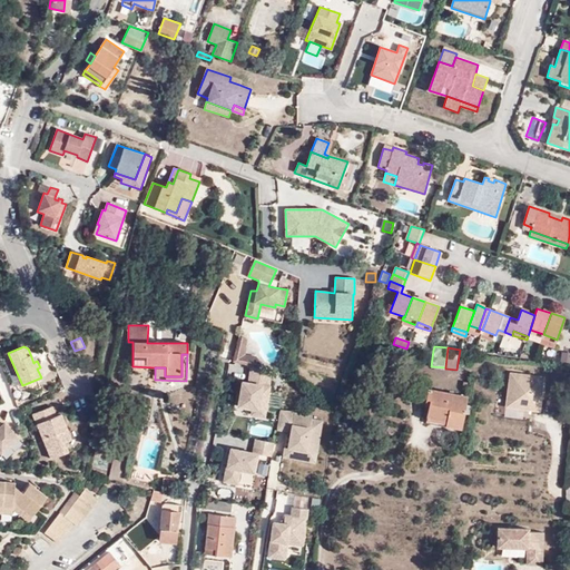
[(235,355),(233,365),(258,370),(261,362),(247,359),(247,357),(235,355)]
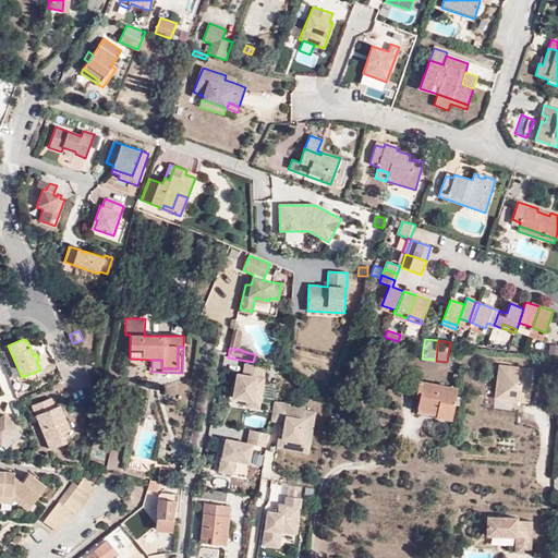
[(534,370),(499,365),(496,399),(530,404),(534,370)]
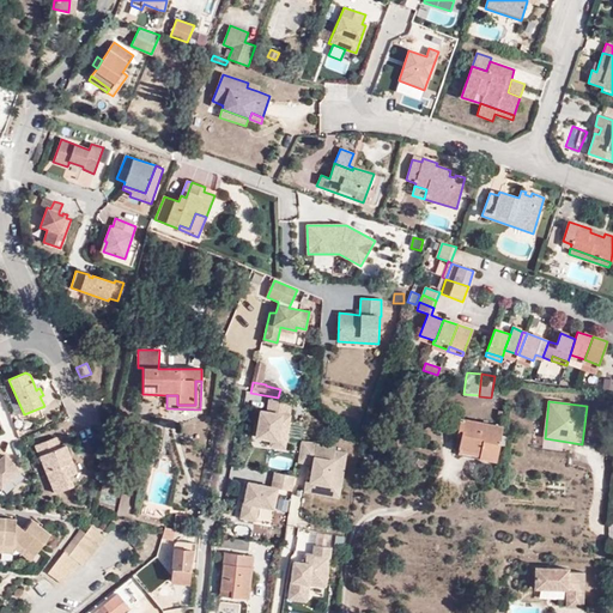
[(291,416),(261,411),(255,438),(271,441),(279,443),(278,449),(285,450),(291,416)]
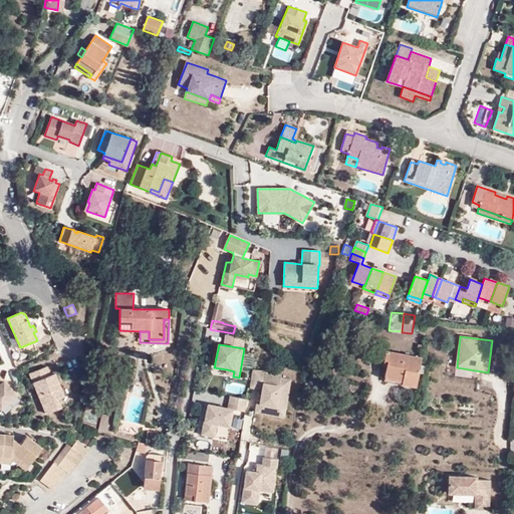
[(7,349),(0,351),(5,363),(12,360),(7,349)]
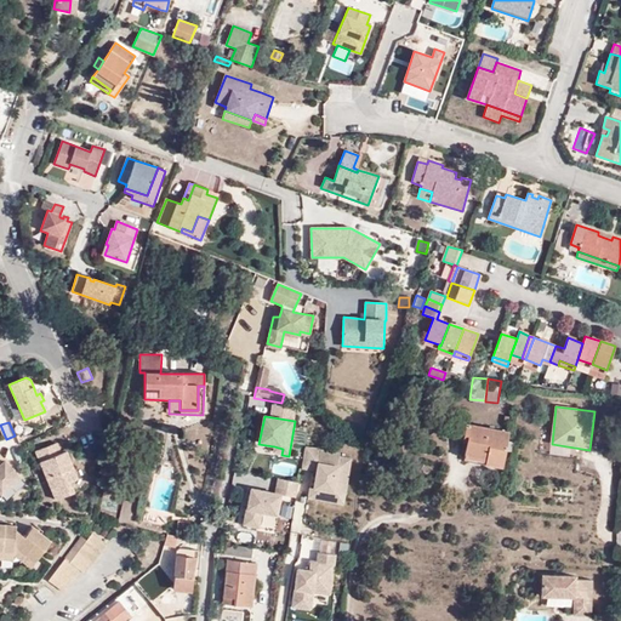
[(463,442),(466,423),(457,422),(455,440),(463,442)]
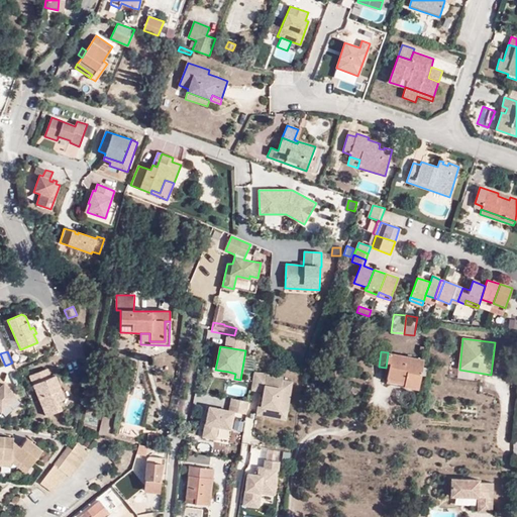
[(423,359),(388,352),(386,368),(389,369),(387,382),(404,385),(404,387),(418,390),(423,359)]
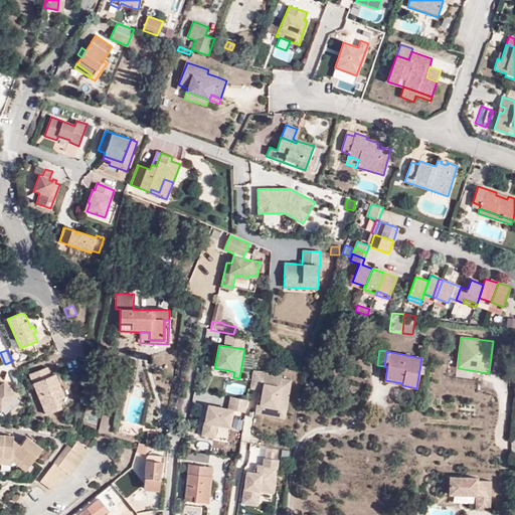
[(57,384),(59,384),(54,373),(50,375),(47,367),(29,374),(46,414),(61,407),(58,400),(64,397),(60,386),(58,387),(57,384)]
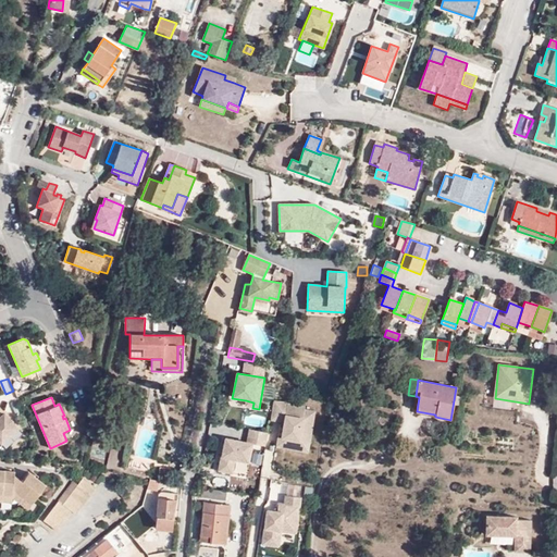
[(279,435),(276,445),(308,452),(314,411),(306,409),(306,406),(286,404),(285,415),(282,435),(279,435)]
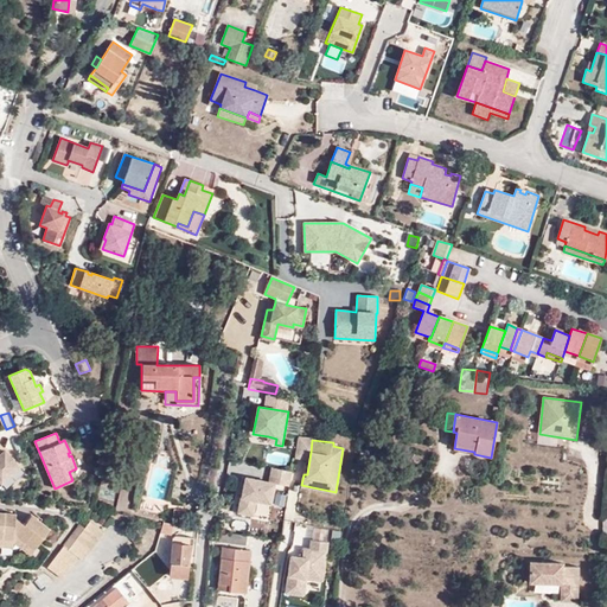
[(19,466),(0,445),(0,483),(0,484),(19,466)]
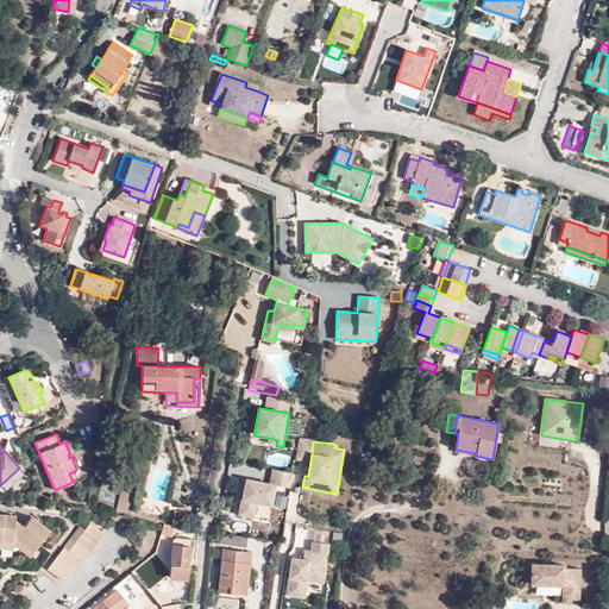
[(290,488),(293,473),(272,470),(270,484),(246,479),(240,515),(255,519),(257,503),(271,507),(276,485),(290,488)]
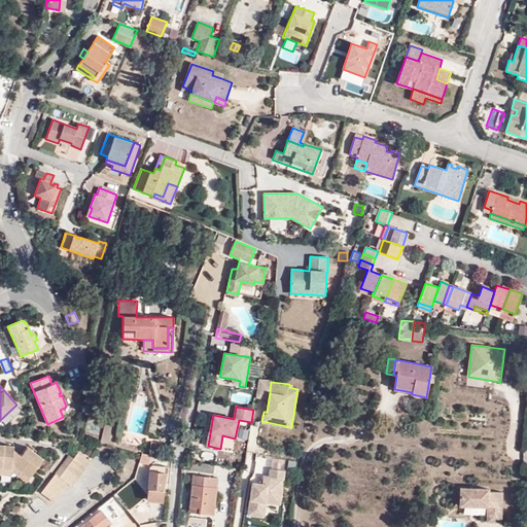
[(101,434),(104,422),(93,420),(91,431),(101,434)]
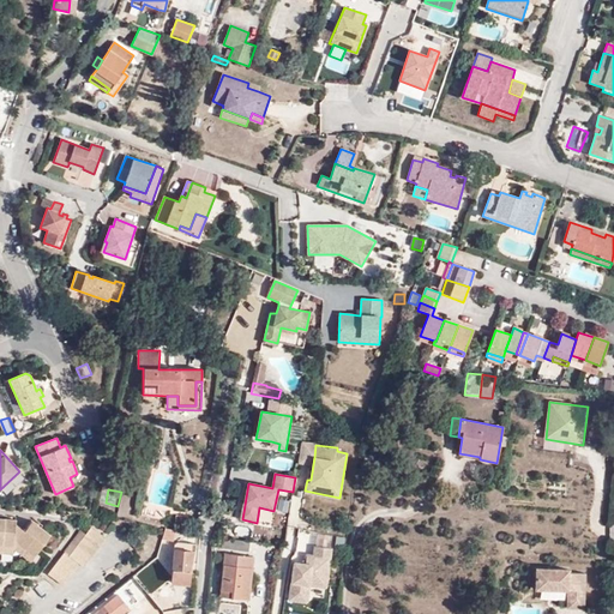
[(16,519),(5,518),(1,553),(12,554),(14,533),(16,524),(16,519)]
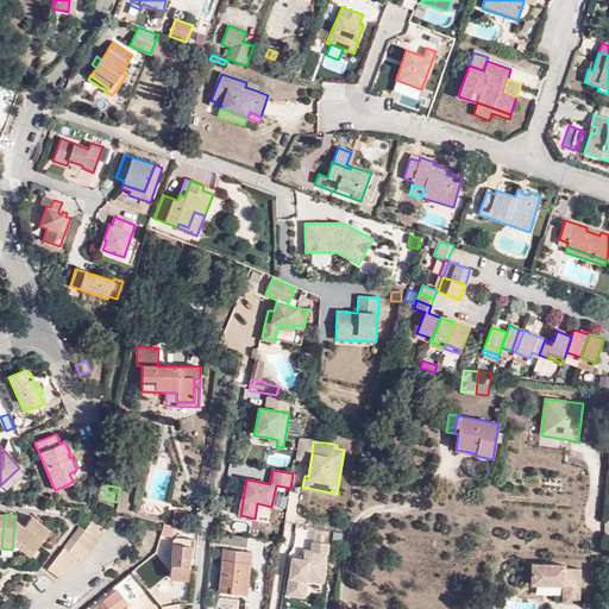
[(14,528),(12,550),(19,551),(41,523),(32,515),(24,526),(22,529),(14,528)]
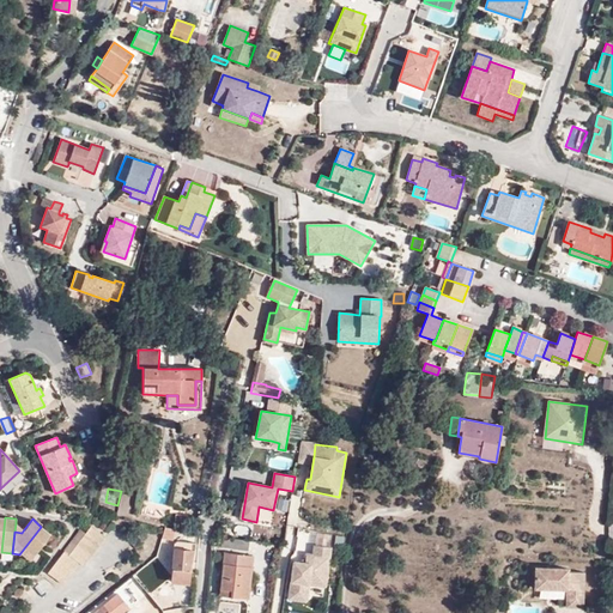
[(105,536),(91,526),(85,533),(80,529),(47,574),(62,584),(79,563),(84,566),(105,536)]
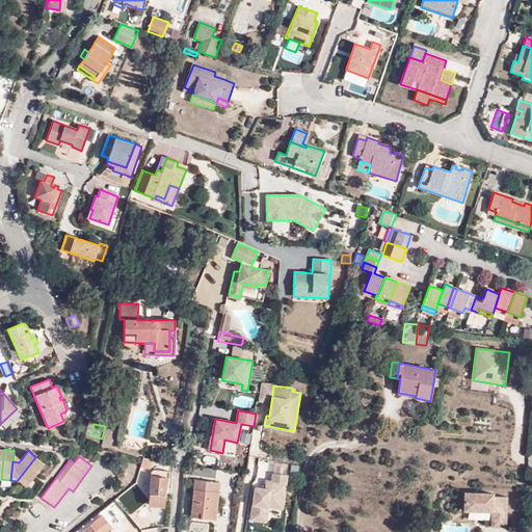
[(35,457),(17,481),(19,481),(26,486),(44,462),(35,457)]
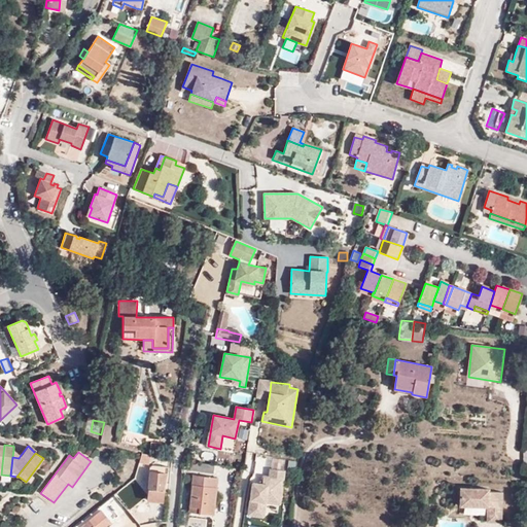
[(151,455),(142,454),(139,462),(149,465),(151,455)]
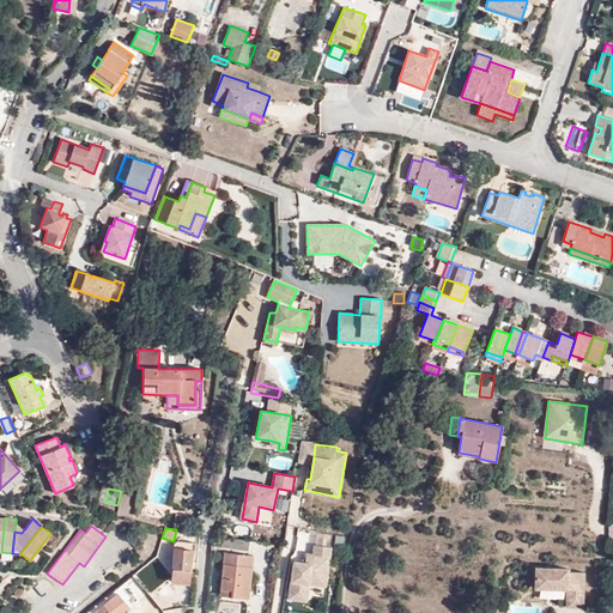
[(333,535),(333,546),(343,547),(344,535),(333,535)]
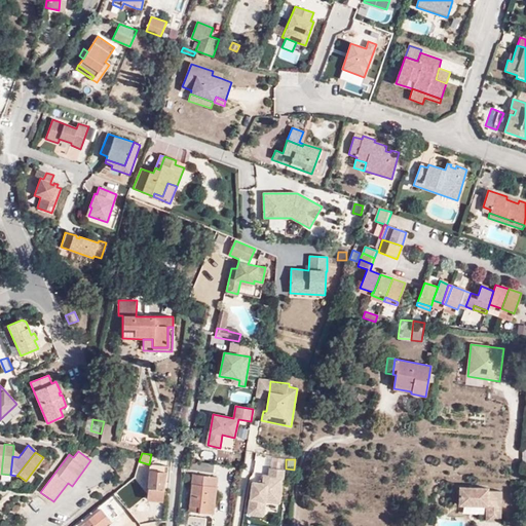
[(195,461),(190,461),(189,470),(213,473),(214,464),(195,461)]
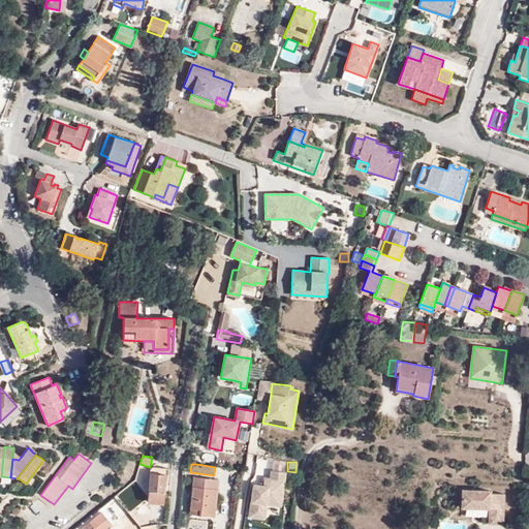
[(149,491),(164,492),(166,469),(153,467),(151,469),(150,473),(148,491),(149,491)]
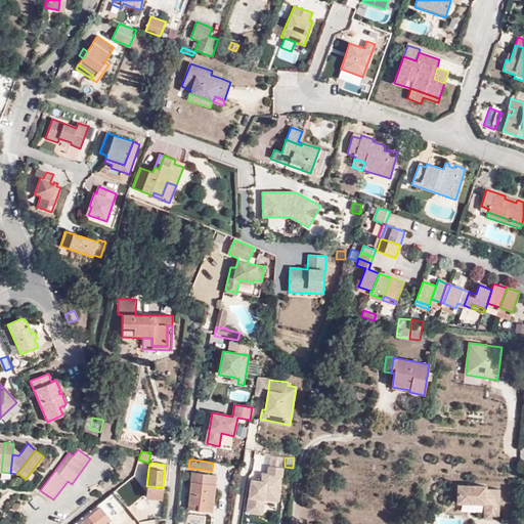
[(251,480),(248,508),(263,510),(264,499),(277,501),(281,469),(268,467),(267,475),(261,474),(260,482),(251,480)]
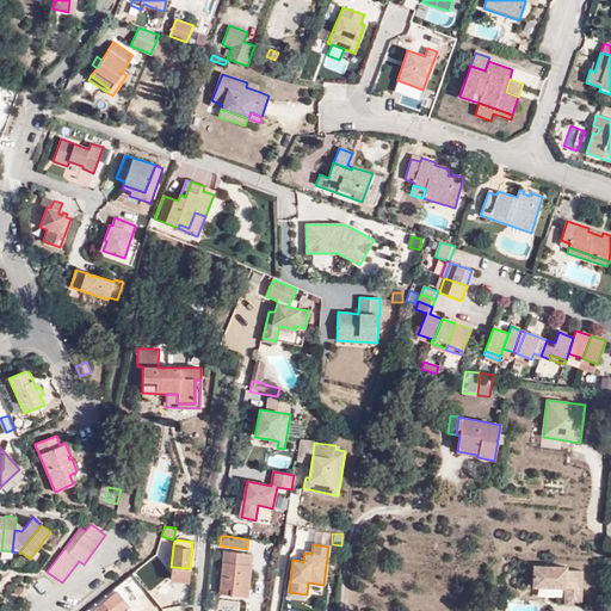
[(230,587),(229,594),(247,597),(253,554),(223,551),(218,587),(230,587)]
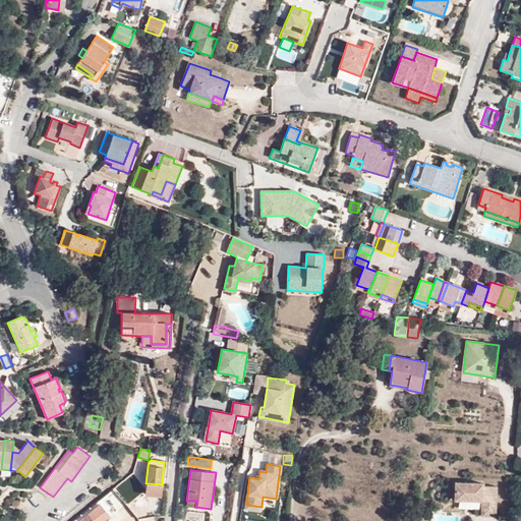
[(496,487),(481,486),(481,484),(454,482),(453,501),(480,502),(479,517),(494,517),(496,487)]
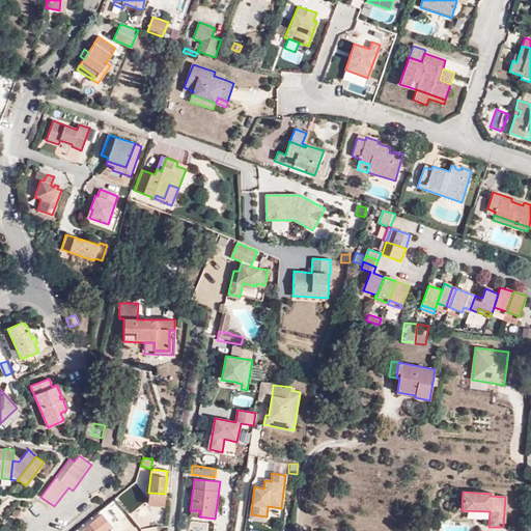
[(163,506),(165,494),(149,493),(147,504),(163,506)]
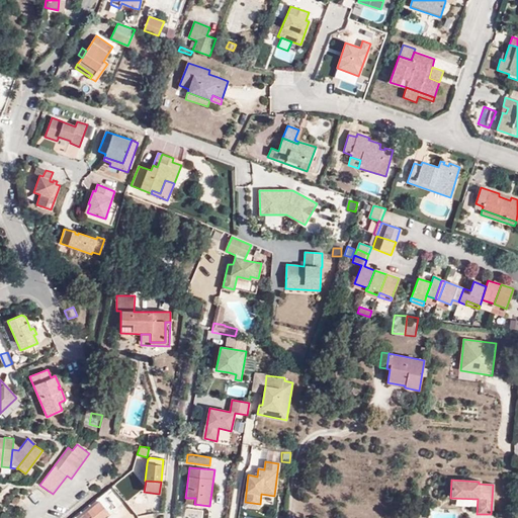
[(83,514),(81,512),(73,517),(103,517),(109,513),(99,502),(83,514)]
